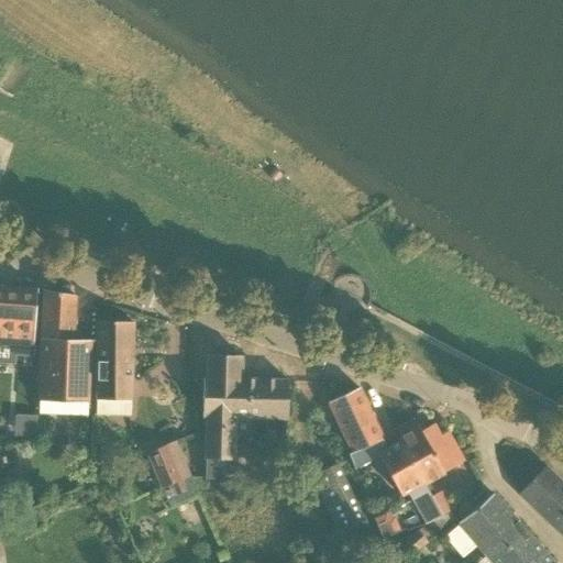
[(39,291),(39,290),(0,287),(0,344),(33,346),(36,291),(39,291)]
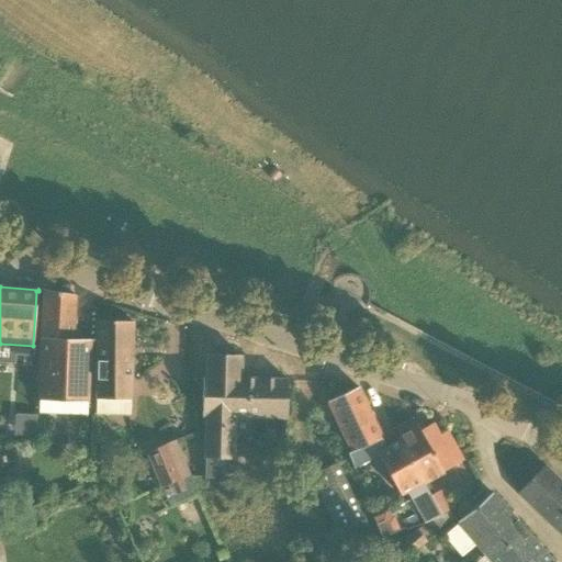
[(76,295),(44,290),(38,357),(37,401),(88,401),(90,343),(91,340),(74,339),(76,295)]
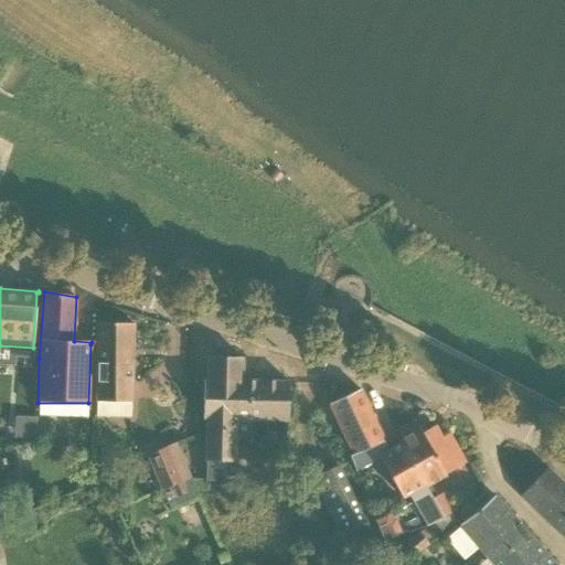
[(95,402),(98,402),(131,403),(134,323),(98,322),(95,402)]
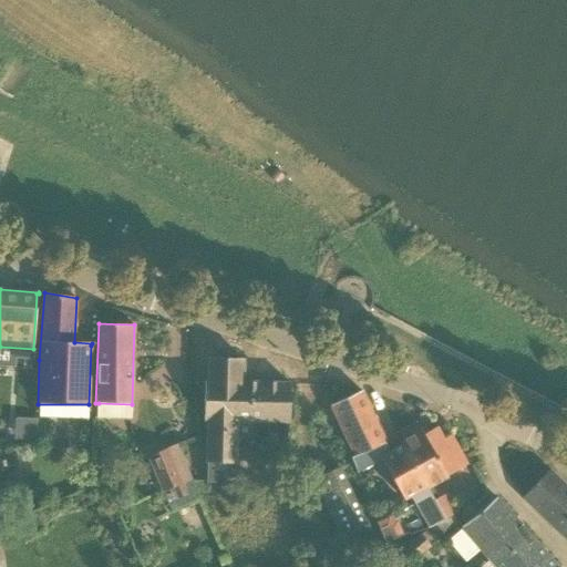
[(205,381),(204,420),(207,420),(206,462),(208,462),(235,463),(236,446),(251,446),(251,440),(251,437),(253,421),(269,422),(289,422),(290,384),(290,383),(244,382),(244,359),(209,358),(208,381),(205,381)]
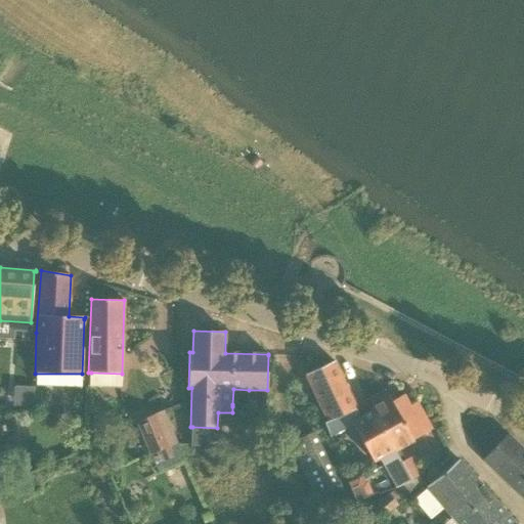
[(331,437),(353,425),(374,462),(381,459),(398,489),(412,481),(402,463),(395,450),(374,411),(373,411),(360,419),(356,408),(357,408),(335,361),(305,375),(328,422),(323,425),(331,437)]
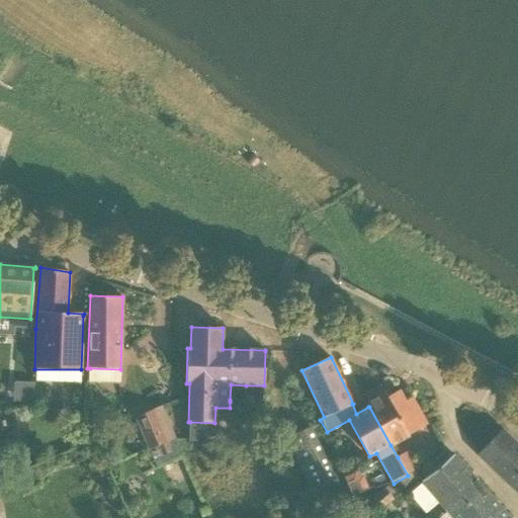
[(14,395),(33,396),(34,383),(14,382),(14,395)]
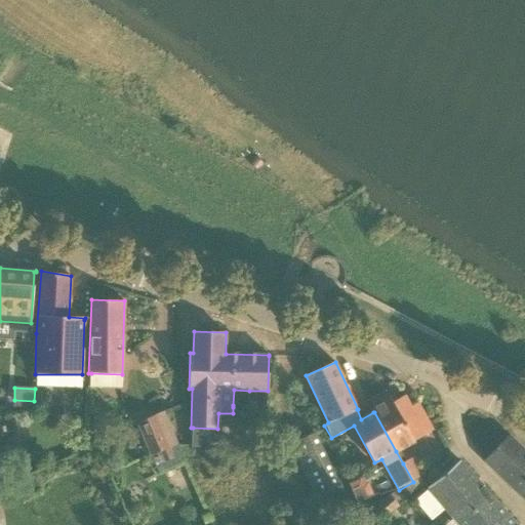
[(396,451),(400,449),(413,442),(413,441),(433,431),(425,416),(417,421),(411,410),(412,410),(404,397),(393,403),(387,393),(368,403),(373,412),(374,412),(396,451)]
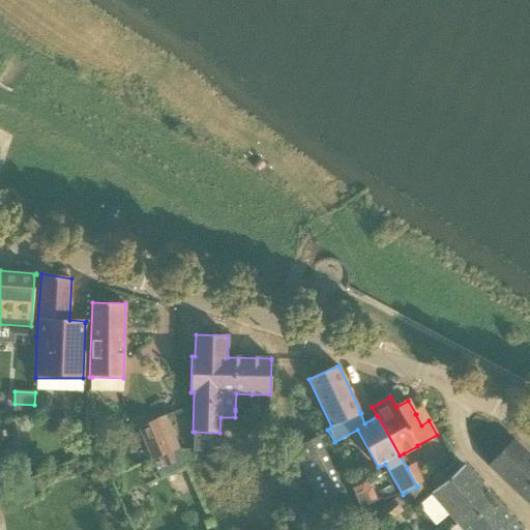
[(175,463),(171,452),(181,448),(167,415),(156,419),(139,427),(153,460),(163,455),(167,466),(175,463)]
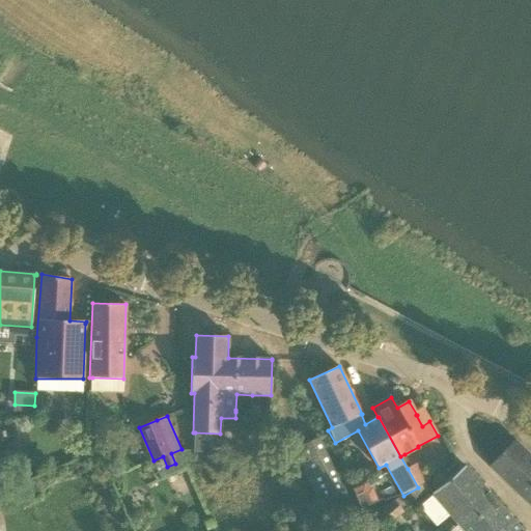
[(343,491),(318,438),(295,449),(318,503),(343,491)]
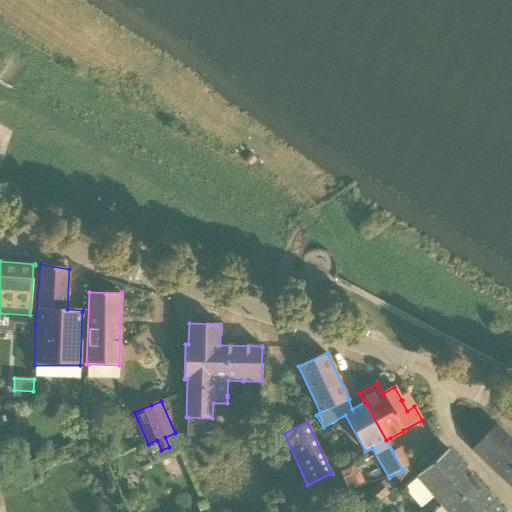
[(511,485),(511,441),(495,425),(473,448),(511,485)]
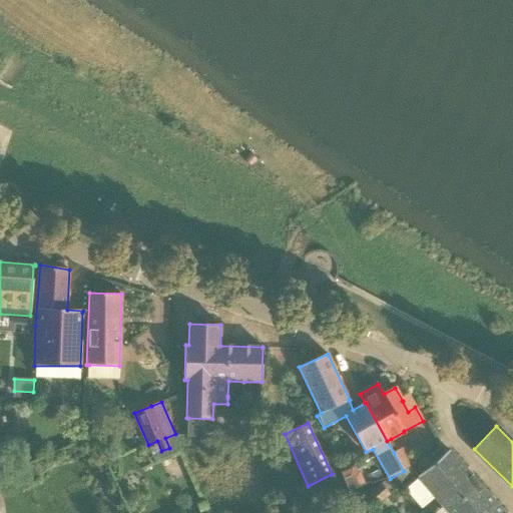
[(405,446),(398,450),(394,453),(404,471),(410,467),(415,464),(405,446)]
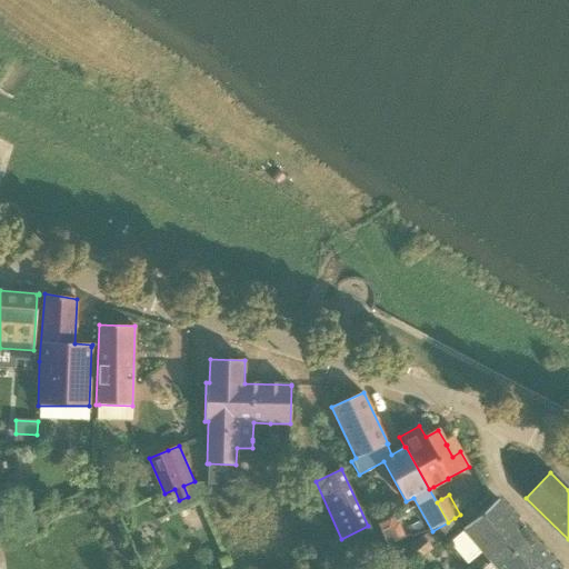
[(482,551),(492,561),(498,568),(558,568),(498,499),(463,529),(466,530),(450,542),(467,563),(482,551)]
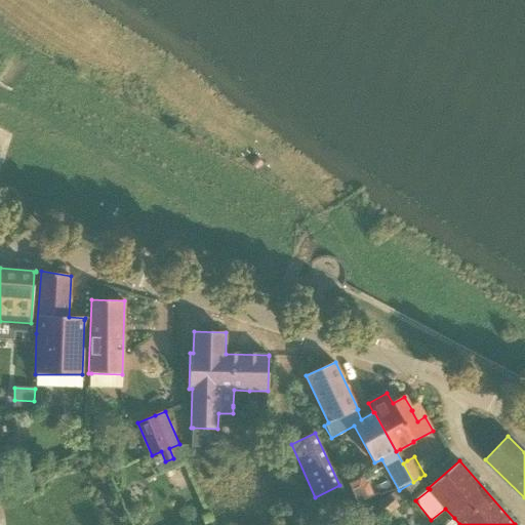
[(373,496),(368,482),(360,480),(350,484),(357,502),(373,496)]
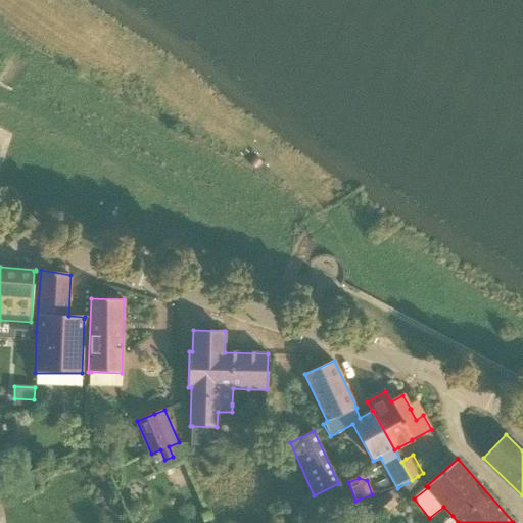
[(395,488),(388,494),(387,493),(374,506),(383,517),(397,505),(394,501),(400,494),(395,488)]
